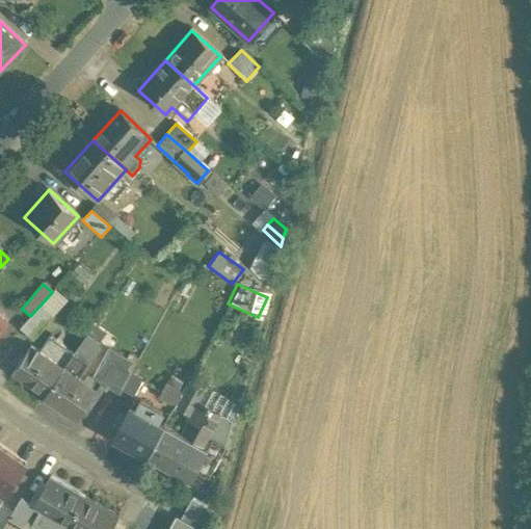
[(41,306),(20,329),(32,341),(53,317),(41,306)]
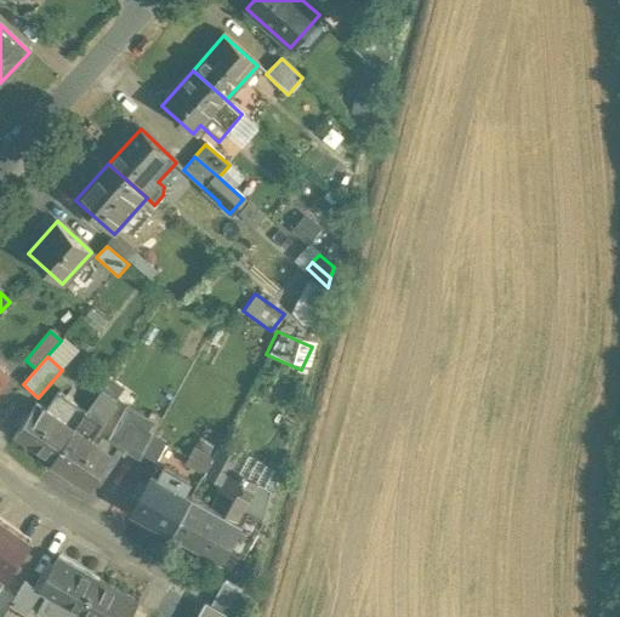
[(102,393),(92,406),(91,405),(90,406),(106,416),(115,401),(101,392),(100,392),(102,393)]
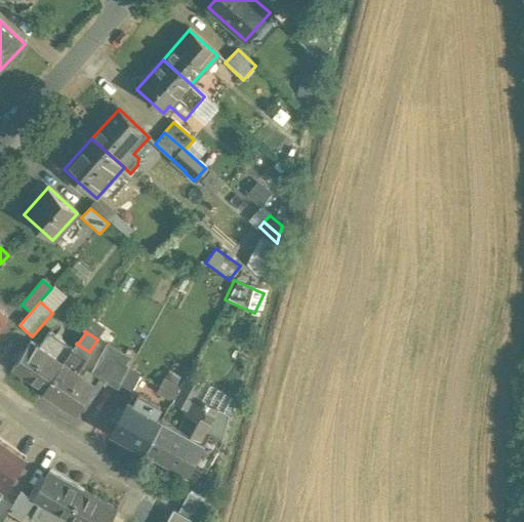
[(38,348),(30,342),(11,370),(43,392),(73,350),(48,333),(38,348)]
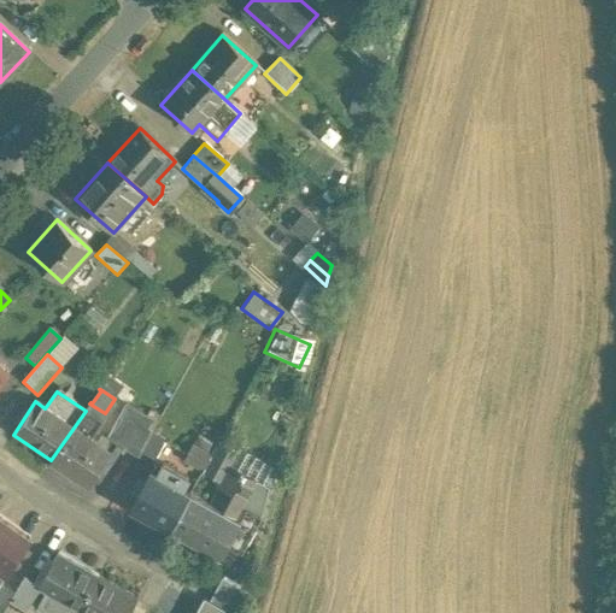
[(86,411),(51,460),(88,485),(111,453),(92,440),(107,416),(105,413),(89,404),(86,411)]
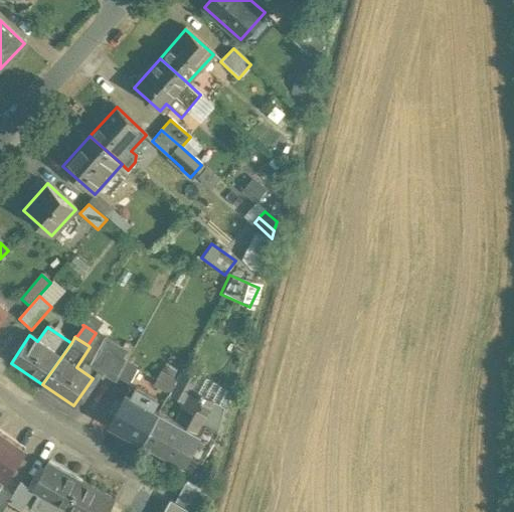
[(127,362),(114,355),(104,374),(116,381),(127,362)]
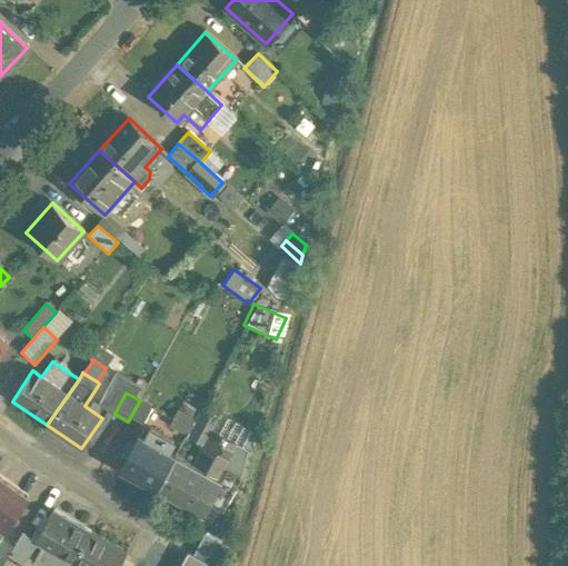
[(152,407),(140,400),(128,421),(140,428),(152,407)]
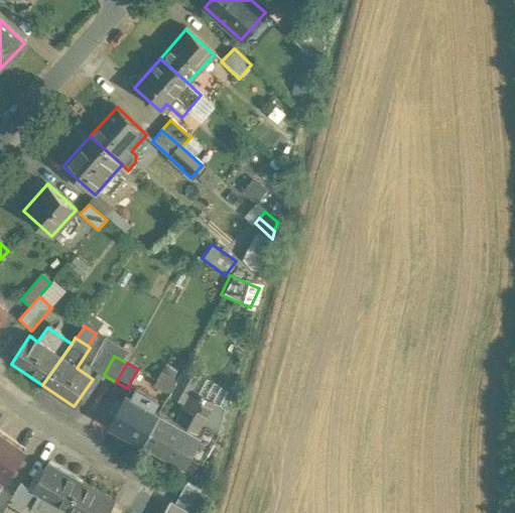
[(180,374),(165,366),(161,374),(160,374),(153,386),(168,395),(176,381),(180,374)]
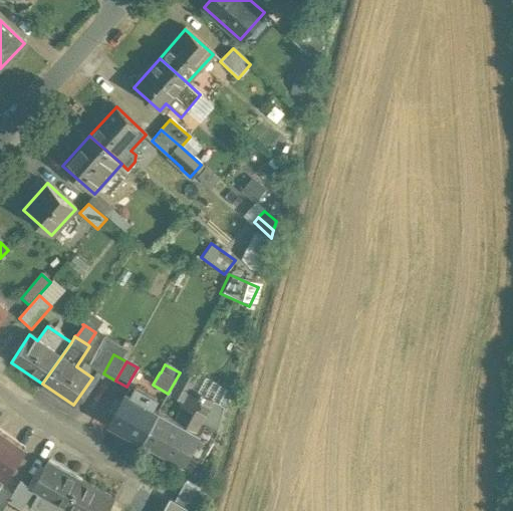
[(192,389),(176,379),(168,394),(184,403),(192,389)]
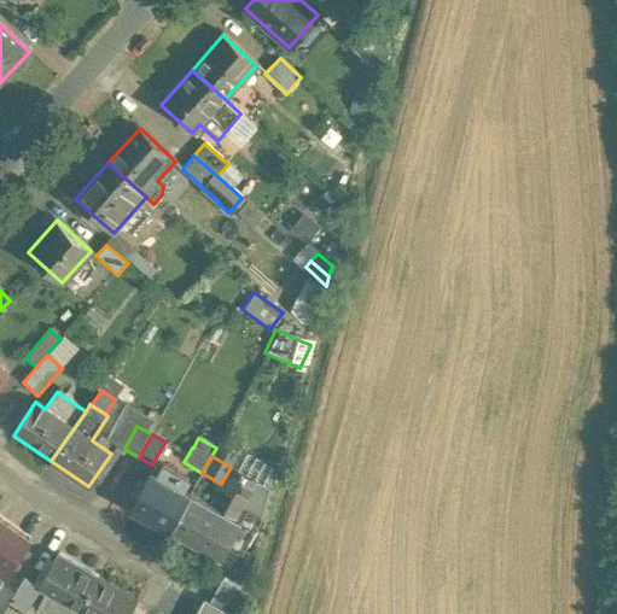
[(157,478),(150,473),(131,509),(170,531),(190,496),(182,491),(188,480),(163,466),(157,478)]
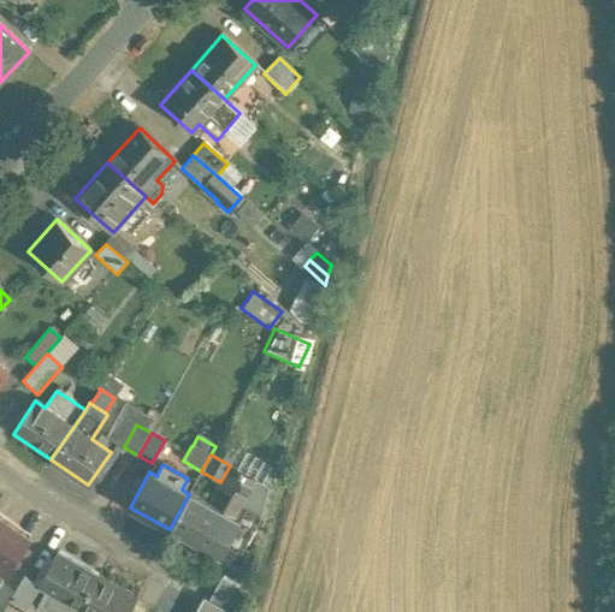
[(220,482),(210,504),(189,493),(170,529),(170,530),(220,558),(231,536),(247,509),(246,509),(260,483),(244,475),(244,474),(230,465),(220,482)]
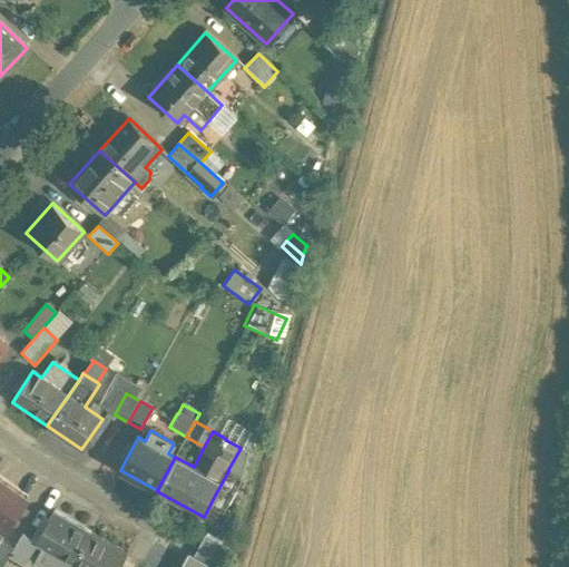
[(228,471),(214,497),(226,505),(241,478),(228,471)]
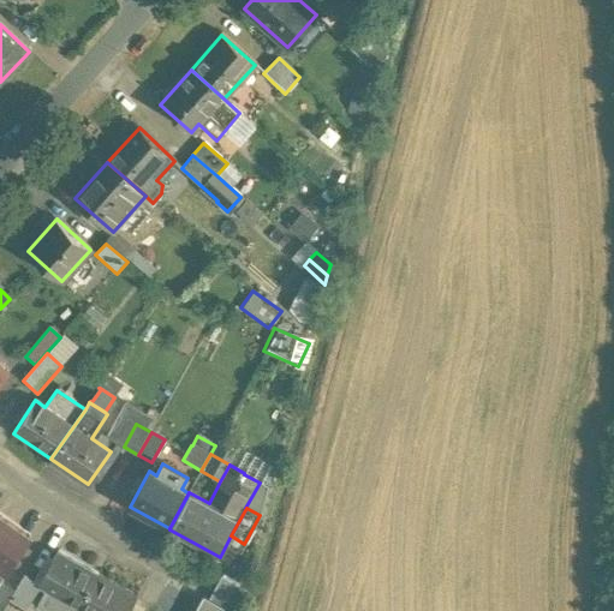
[(29,539),(0,517),(0,577),(5,571),(29,539)]
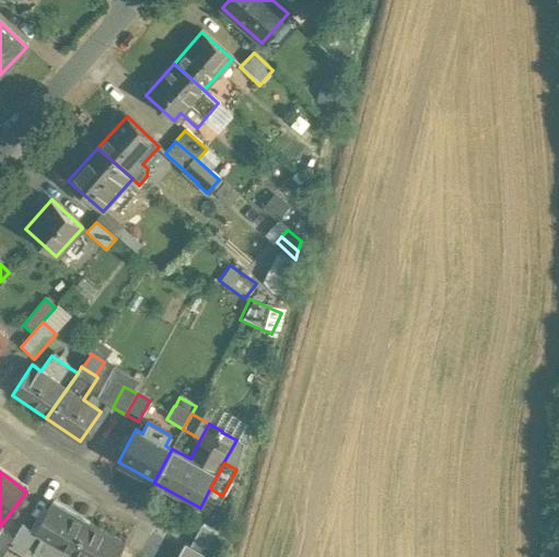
[(89,523),(53,503),(36,534),(35,535),(36,536),(42,540),(35,550),(45,556),(71,556),(89,523)]
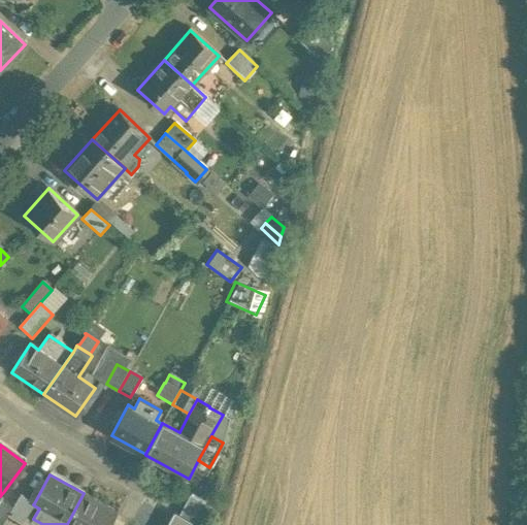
[(111,524),(118,513),(84,493),(67,524),(111,524)]
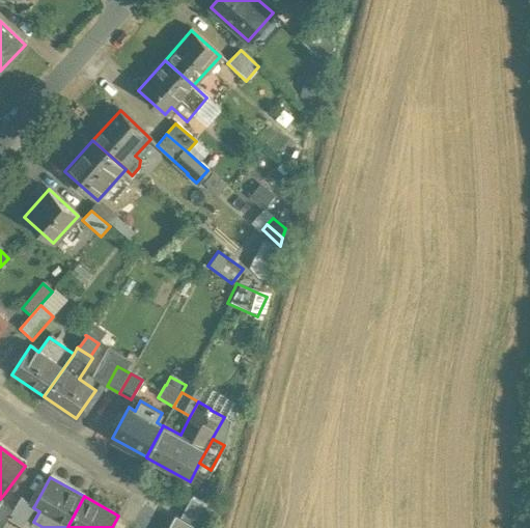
[(34,506),(21,499),(11,513),(8,520),(20,527),(23,527),(34,508),(33,507),(34,506)]
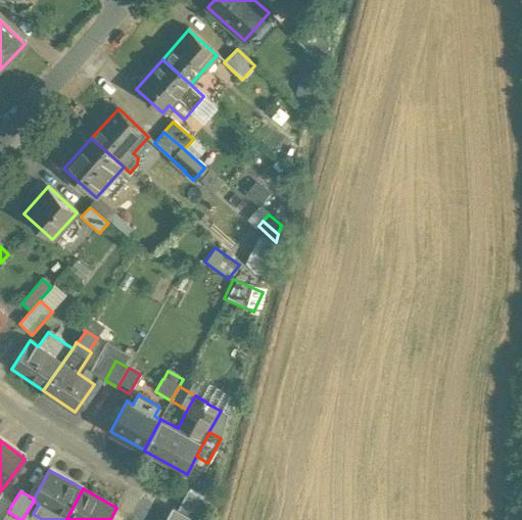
[(202,503),(183,492),(174,511),(189,519),(194,519),(202,503)]
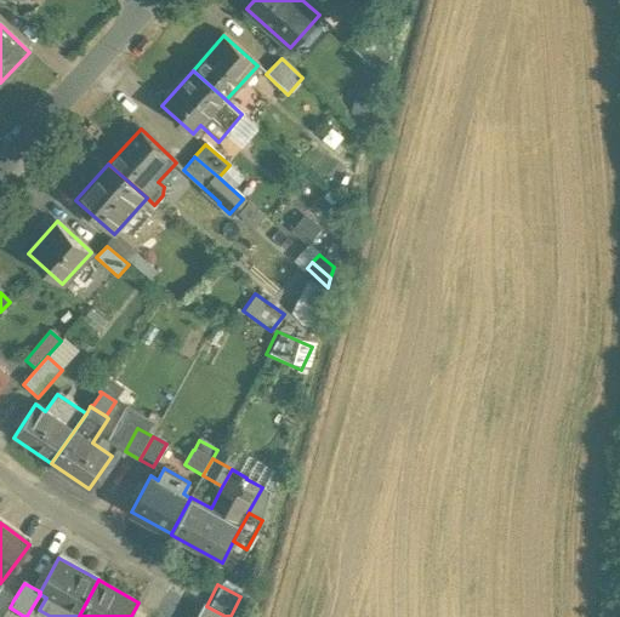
[(13,600),(0,590),(0,616),(3,616),(10,607),(13,600)]
